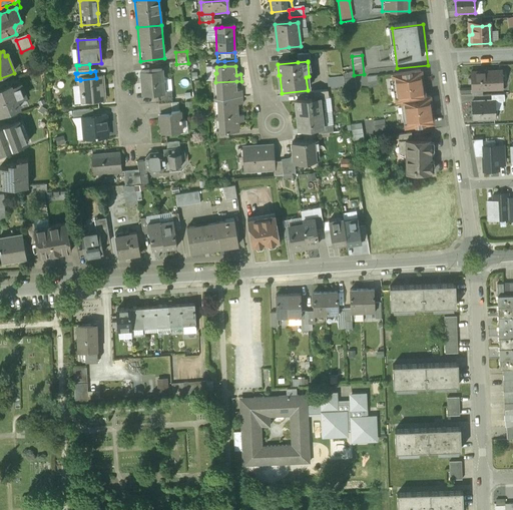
[(162,71),(141,73),(143,96),(157,95),(164,94),(164,93),(162,71)]
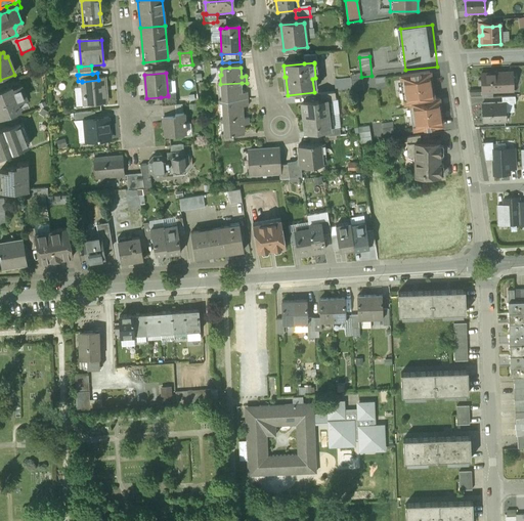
[(430,74),(401,78),(405,105),(410,104),(434,101),(432,92),(431,92),(430,88),(432,88),(430,74)]
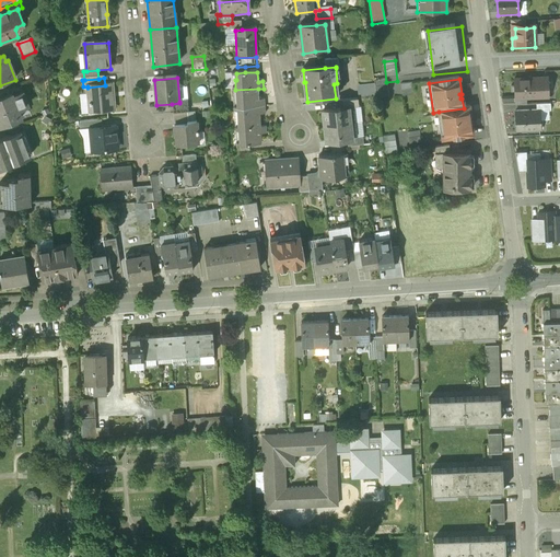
[(545,80),(513,81),(513,88),(511,88),(511,93),(513,93),(514,101),(526,100),(546,100),(545,80)]
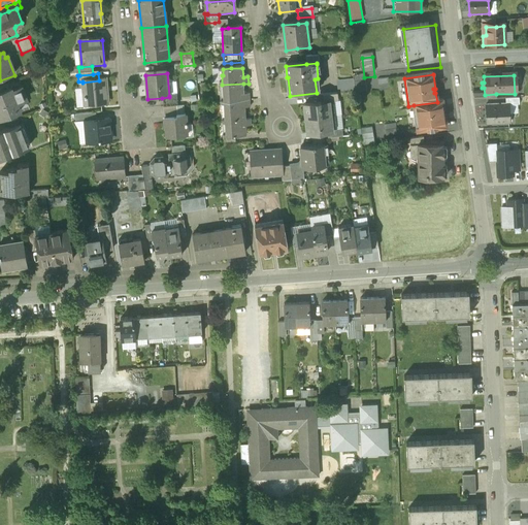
[(364,77),(353,78),(356,95),(366,94),(364,77)]
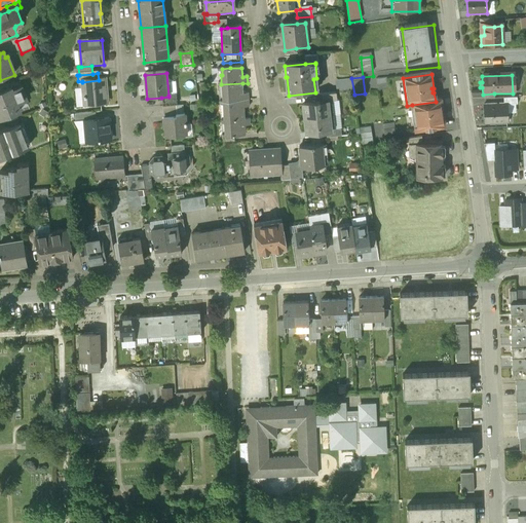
[(99,80),(82,82),(82,91),(83,91),(85,108),(106,106),(105,89),(106,89),(105,80),(99,80)]
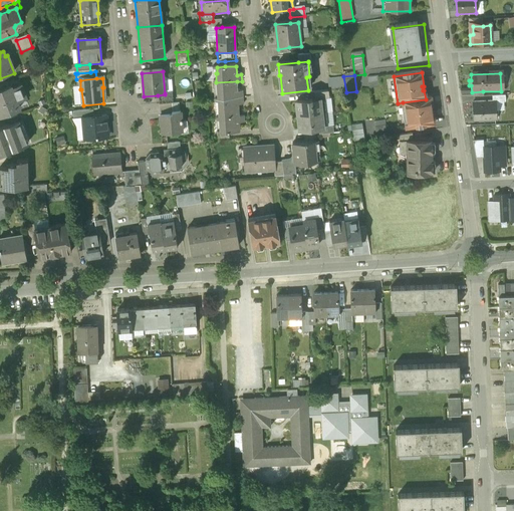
[(378,78),(367,80),(368,90),(379,89),(378,78)]
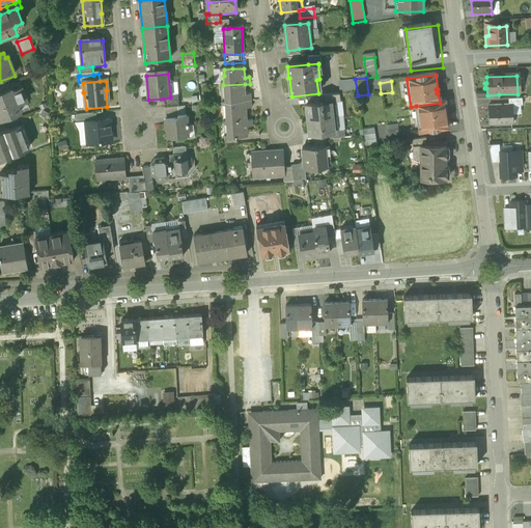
[(245,84),(226,85),(226,93),(224,93),(224,105),(240,104),(239,96),(246,95),(245,84)]
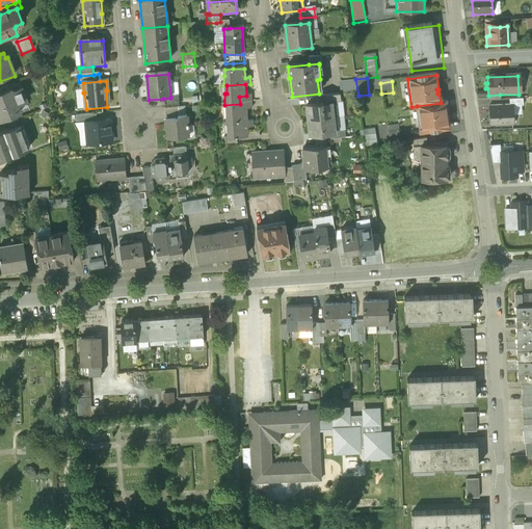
[(11,90),(0,95),(0,121),(20,113),(17,104),(26,101),(22,89),(12,94),(11,90)]
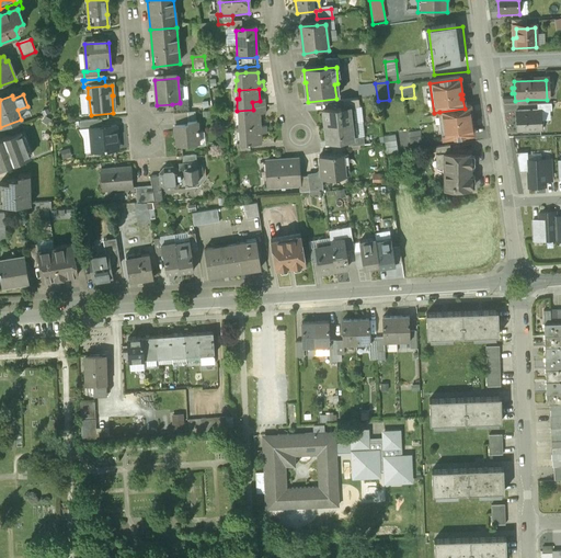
[(260,101),(252,102),(253,110),(265,110),(265,101),(260,101)]
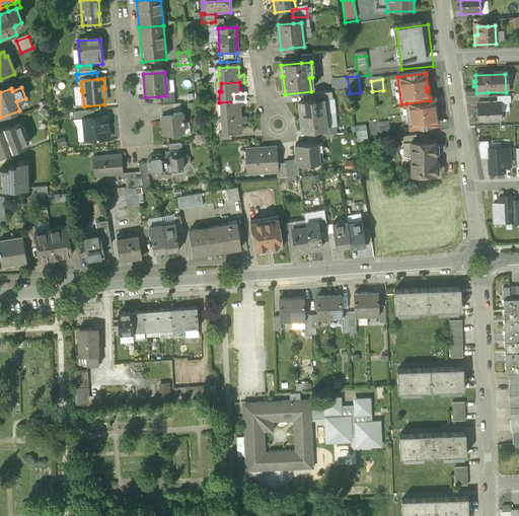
[(174,94),(166,94),(166,95),(159,96),(160,107),(173,106),(175,106),(174,94)]
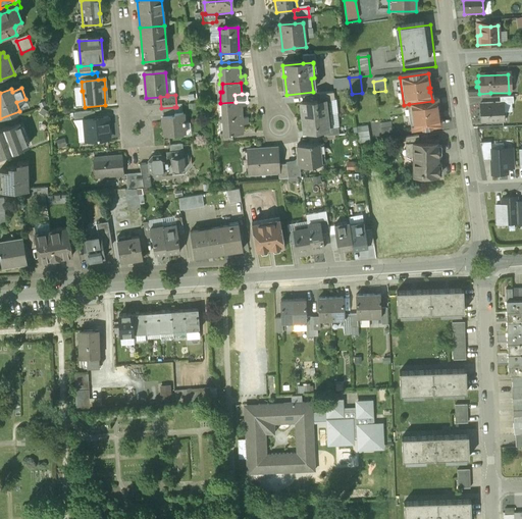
[(333,96),(319,97),(320,104),(334,102),(333,96)]
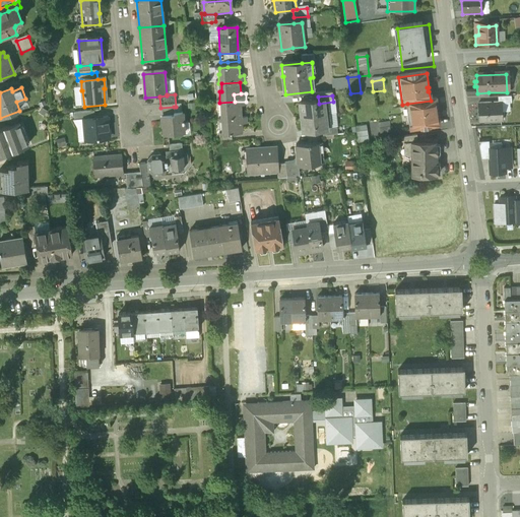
[(431,101),(407,104),(411,131),(440,127),(437,113),(436,113),(435,110),(437,109),(436,100),(431,101)]
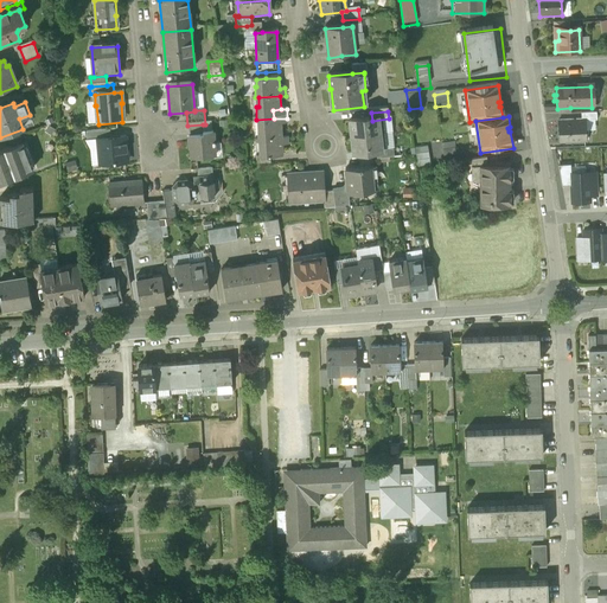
[(274,119),(256,120),(257,133),(261,133),(261,141),(282,140),(282,126),(274,127),(274,119)]
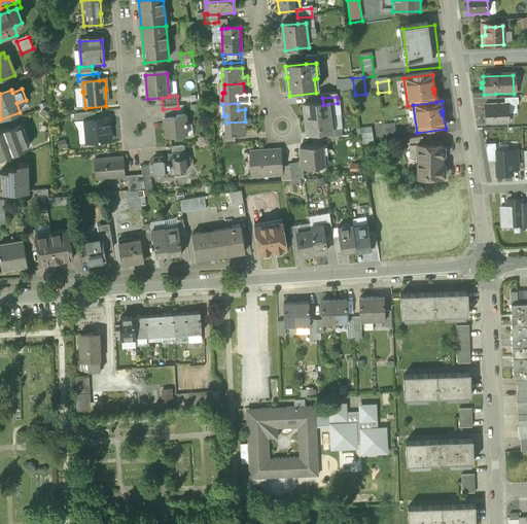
[(334,105),(320,107),(320,105),(303,107),(305,121),(335,118),(334,105)]
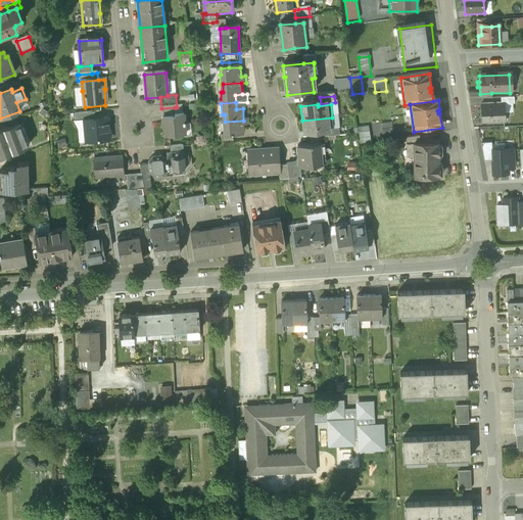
[(501,105),(480,106),(481,124),(504,124),(504,105),(501,105)]
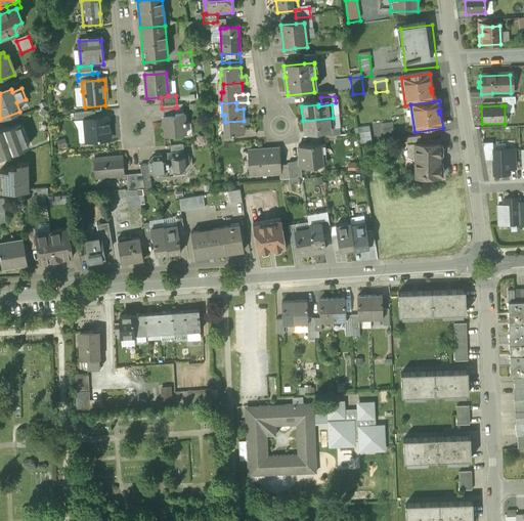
[(175,107),(162,109),(163,119),(175,118),(175,116),(176,116),(175,107)]
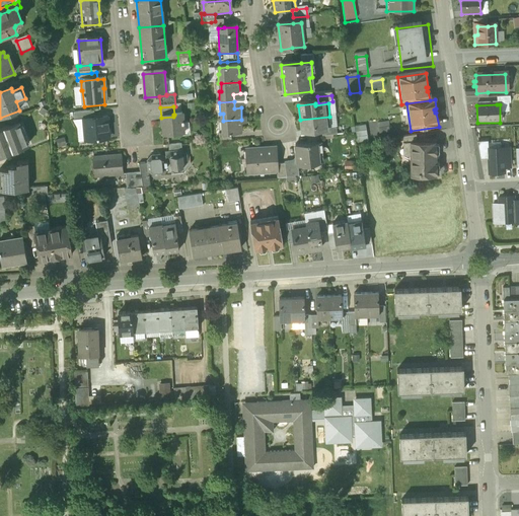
[(94,114),(74,116),(75,122),(86,121),(95,120),(94,114)]
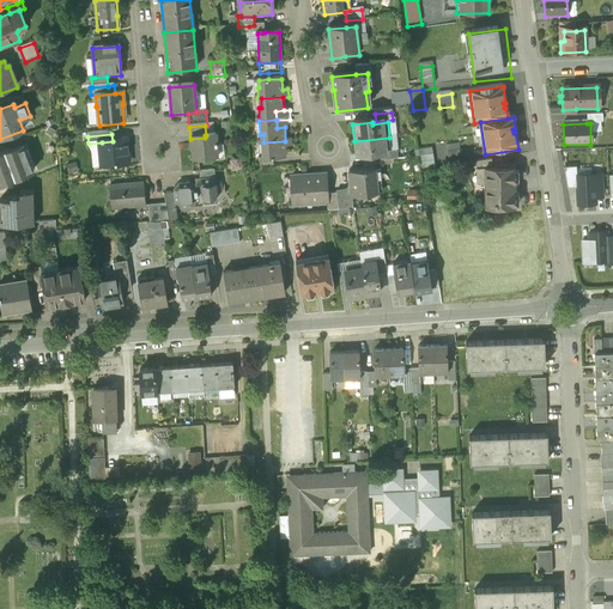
[(206,135),(205,135),(205,138),(190,139),(192,151),(194,151),(194,162),(214,159),(213,148),(217,148),(217,145),(216,145),(214,135),(206,135)]
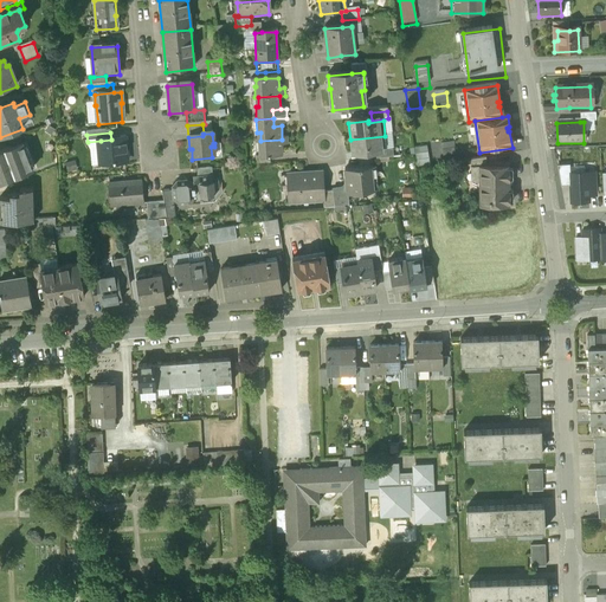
[(385,136),(350,140),(352,157),(372,155),(371,151),(386,149),(385,136)]
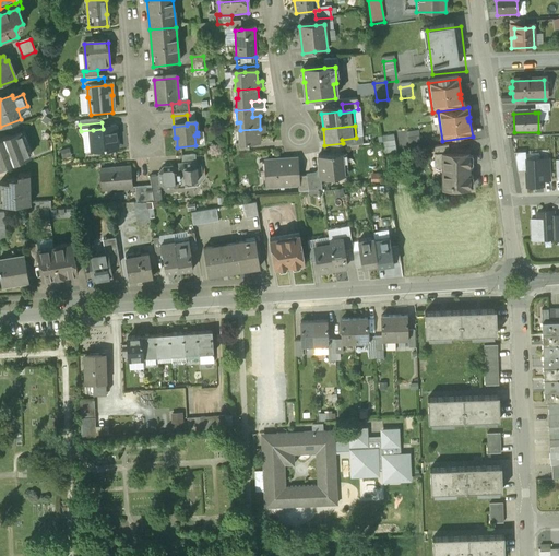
[(22,127),(8,132),(10,138),(20,134),(24,133),(22,127)]
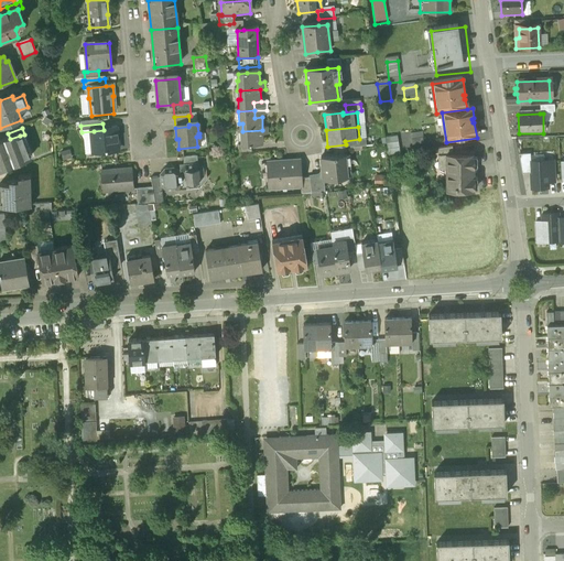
[(104,130),(94,131),(96,155),(118,154),(118,144),(119,144),(117,129),(104,130)]
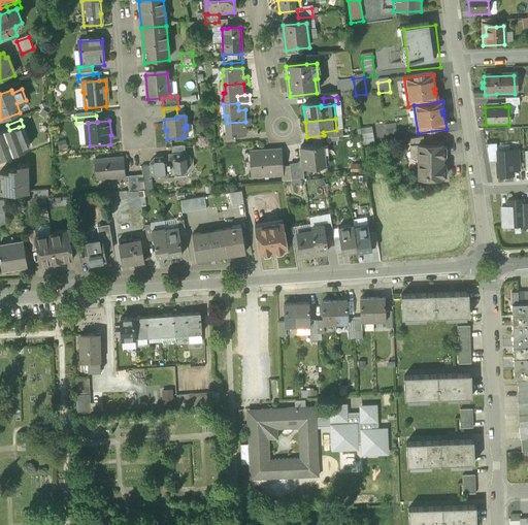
[(227,123),(225,123),(225,133),(227,133),(227,138),(235,138),(248,137),(246,128),(252,128),(251,121),(245,122),(227,123)]
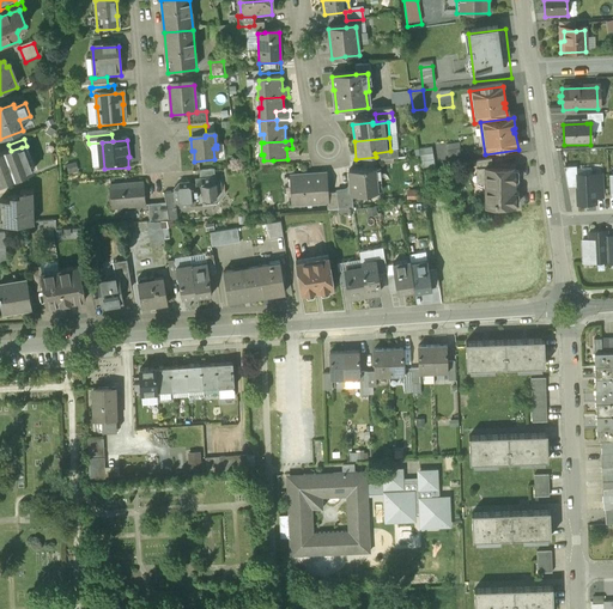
[(459,146),(445,148),(448,160),(461,159),(459,146)]
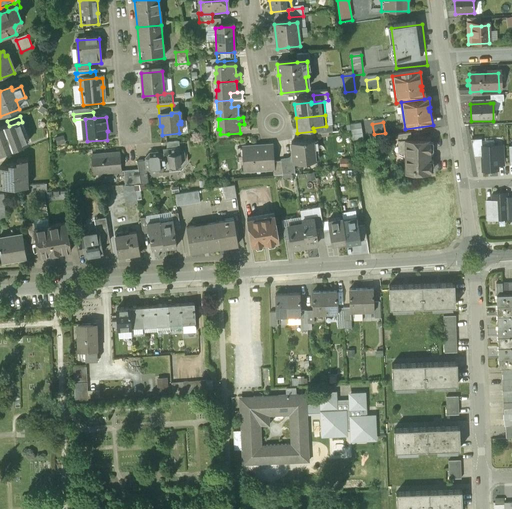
[(9,126),(0,129),(0,156),(9,153),(10,154),(15,151),(15,150),(27,146),(18,123),(9,126)]
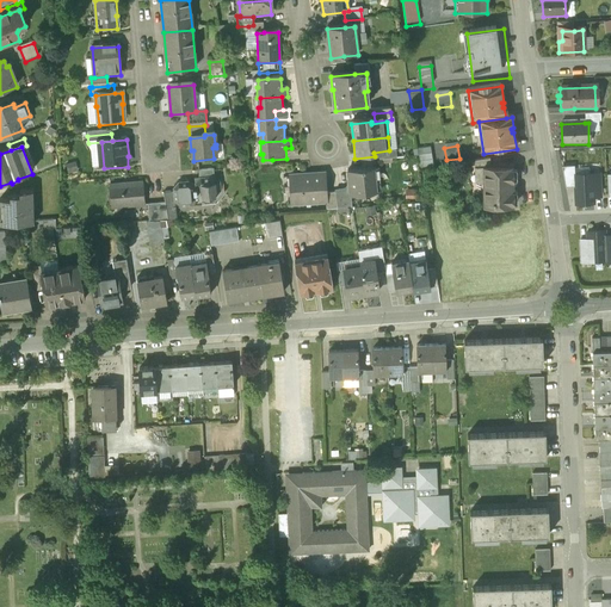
[(431,150),(418,152),(420,172),(433,169),(431,150)]
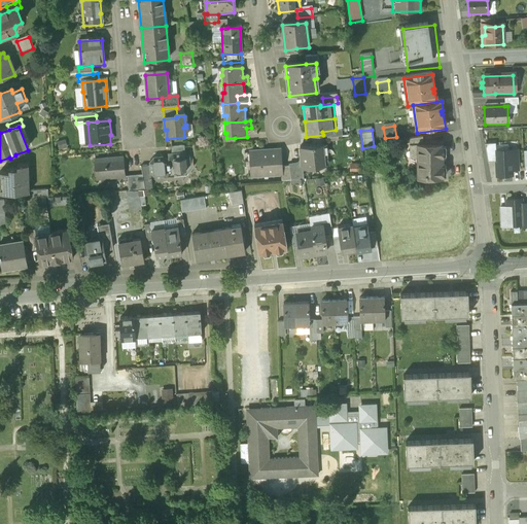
[(341,132),(326,134),(327,141),(342,139),(341,132)]
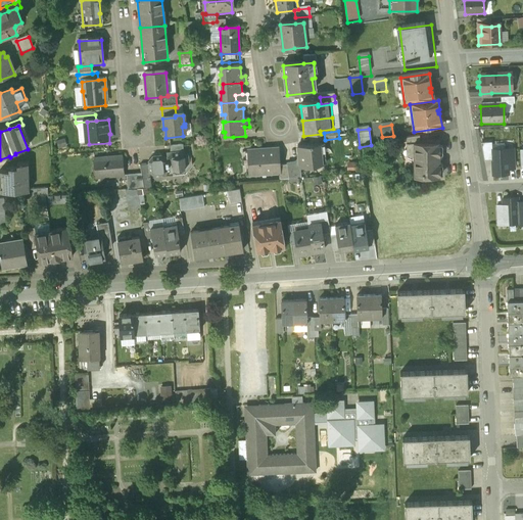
[(427,143),(427,145),(419,146),(411,146),(411,159),(414,159),(414,179),(439,179),(439,145),(438,145),(438,143),(427,143)]
